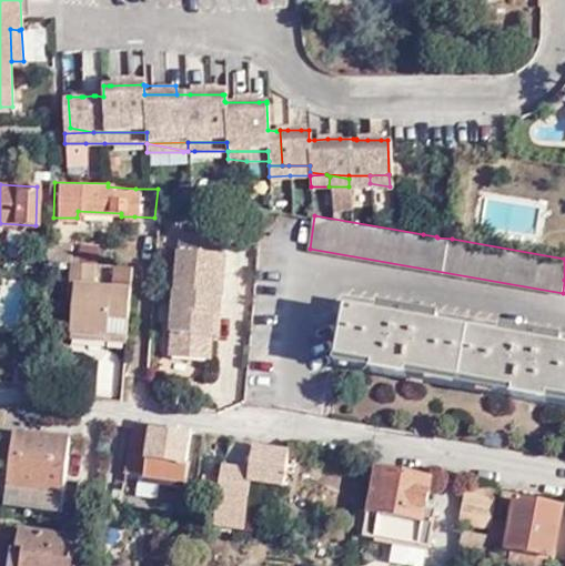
[(453,230),(440,228),(437,238),(452,239),(453,230)]
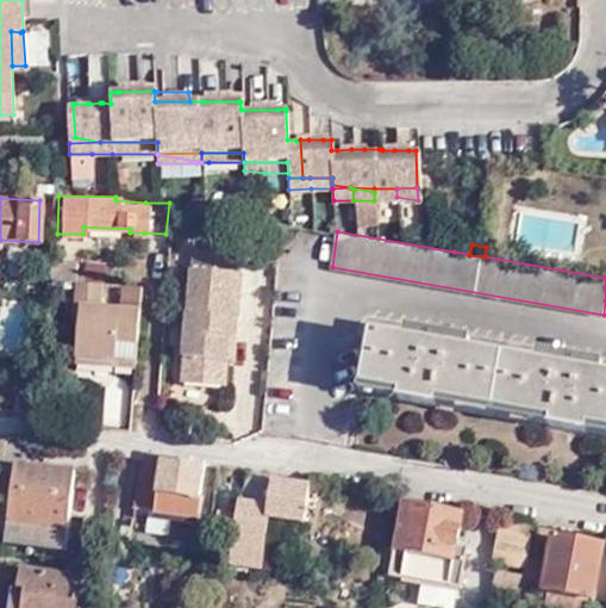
[(230,295),(232,272),(231,272),(232,250),(188,248),(187,268),(186,268),(177,357),(179,357),(176,382),(222,384),(223,359),(224,359),(225,336),(232,336),(235,301),(236,295),(230,295)]
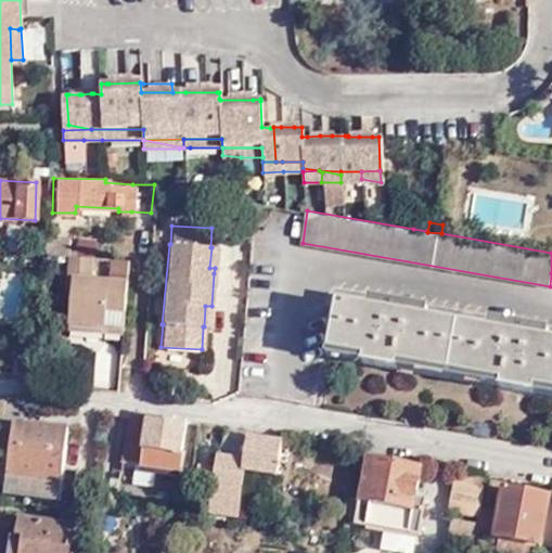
[(66,248),(66,235),(42,233),(41,253),(66,255),(88,257),(90,257),(92,239),(74,236),(73,248),(66,248)]
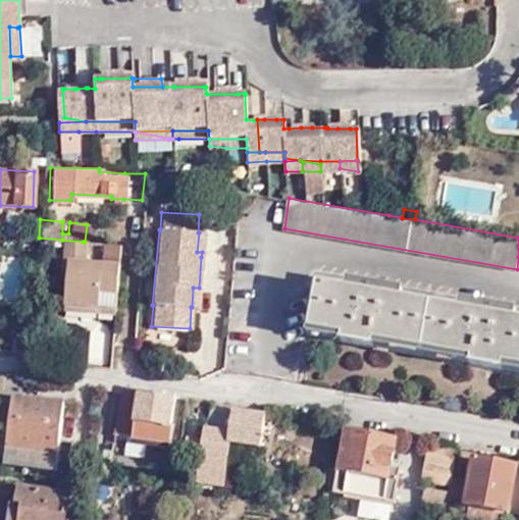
[(81,261),(83,242),(62,240),(61,246),(59,246),(58,260),(62,261),(61,278),(58,302),(92,305),(92,311),(111,313),(117,245),(99,243),(96,263),(81,261)]
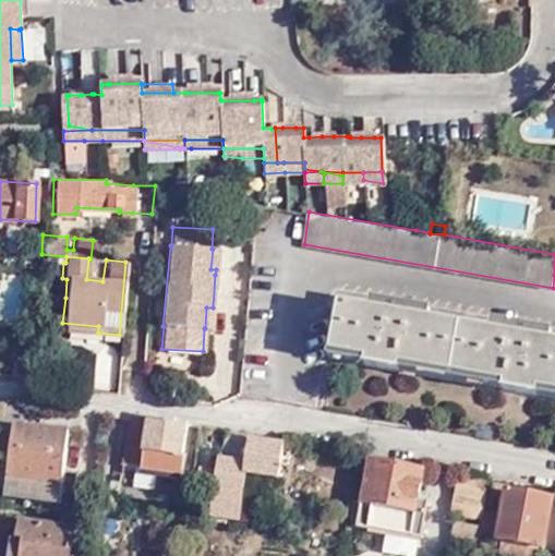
[(554,397),(554,340),(551,340),(553,330),(496,321),(495,330),(431,318),(433,310),(375,300),(374,309),(340,303),(330,357),(554,397)]
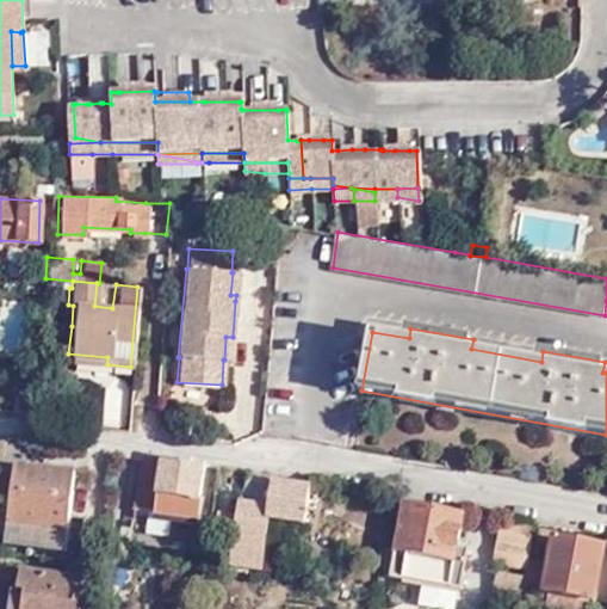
[(68,362),(107,364),(107,357),(68,354),(68,362)]
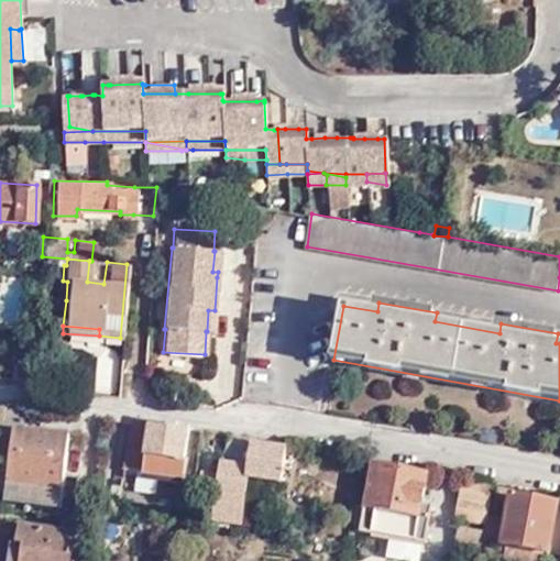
[(95,389),(120,389),(119,352),(94,353),(95,389)]
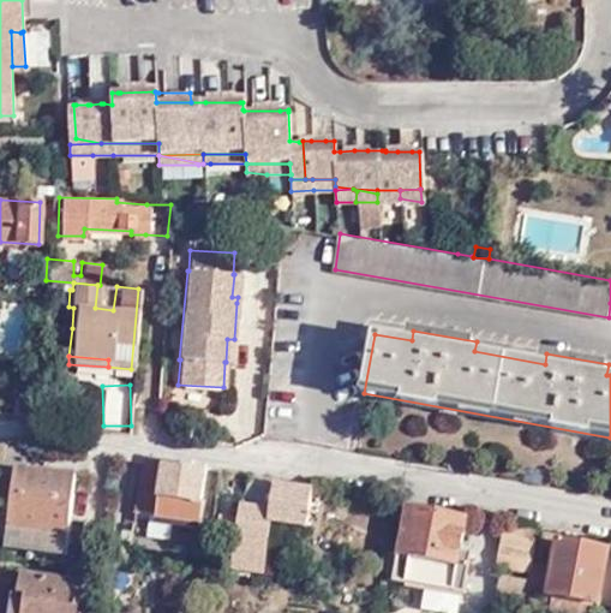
[(191,465),(180,463),(177,471),(141,466),(133,516),(195,524),(202,470),(191,469),(191,465)]
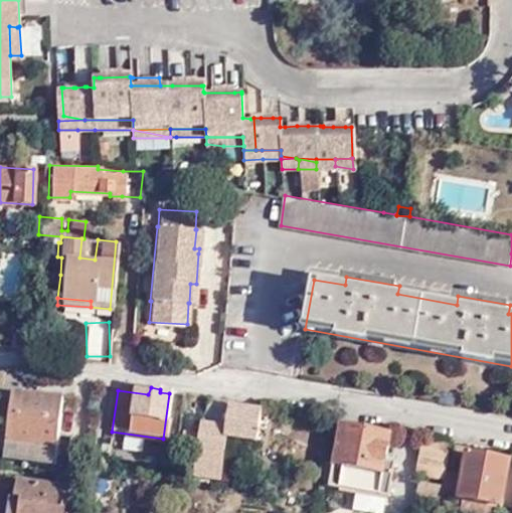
[(0,457),(54,464),(60,397),(10,392),(5,447),(0,446),(0,457)]
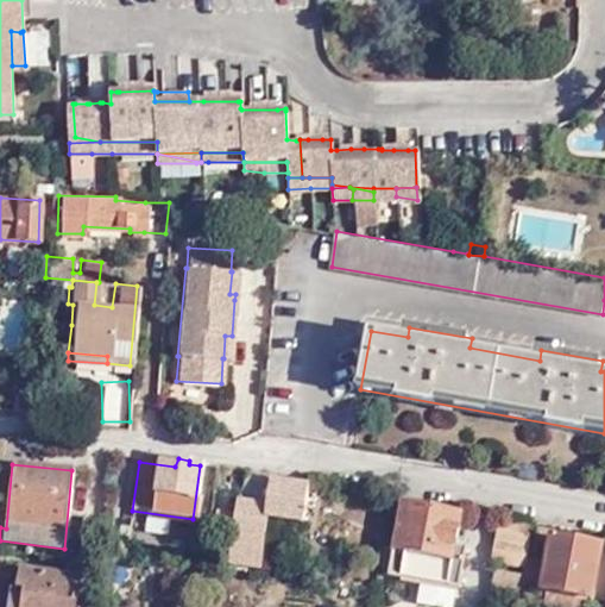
[(266,540),(265,539),(270,520),(308,525),(313,487),(246,476),(235,498),(234,511),(216,509),(214,532),(231,533),(229,537),(227,563),(262,568),(266,540)]
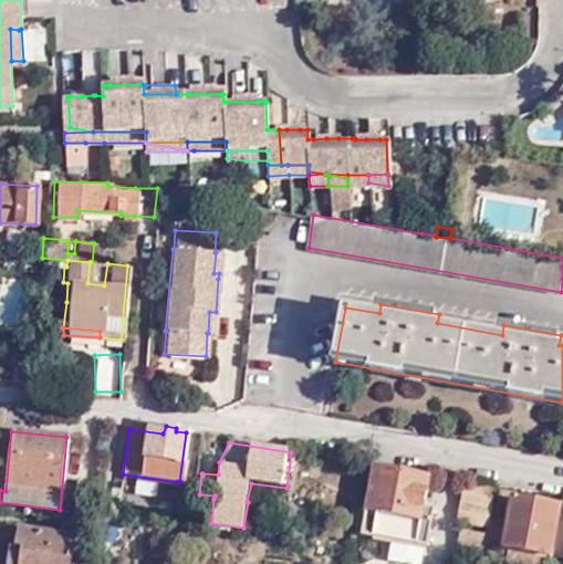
[(363,513),(417,522),(425,479),(371,469),(363,507),(361,507),(355,510),(353,517),(362,518),(363,513)]
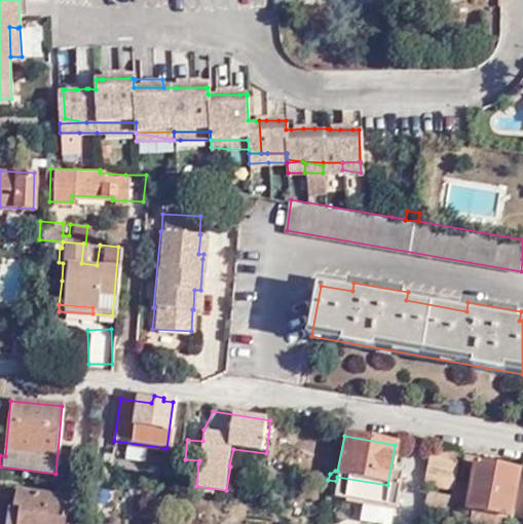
[(423,483),(452,485),(452,484),(455,453),(426,450),(423,483)]
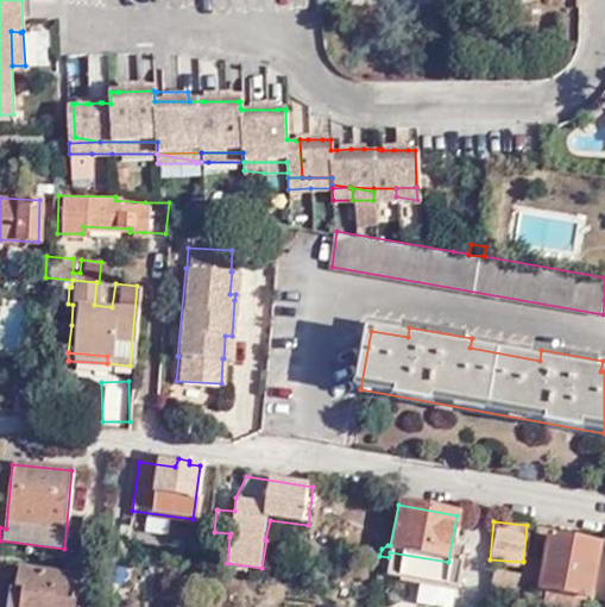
[(584,598),(603,596),(604,569),(604,545),(547,536),(542,563),(523,561),(523,562),(522,569),(522,574),(520,593),(539,595),(539,592),(584,598)]
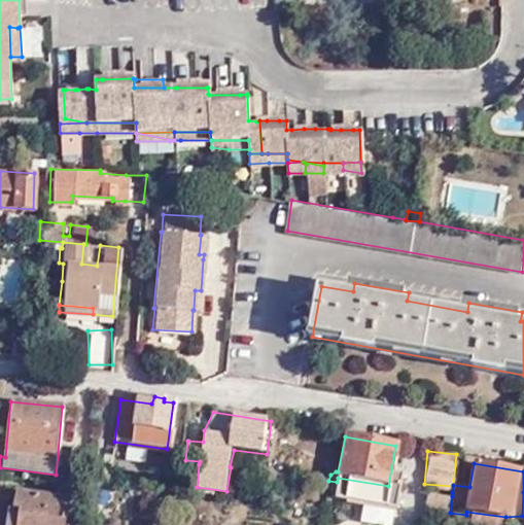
[(385,501),(388,486),(338,478),(337,482),(335,493),(385,501)]
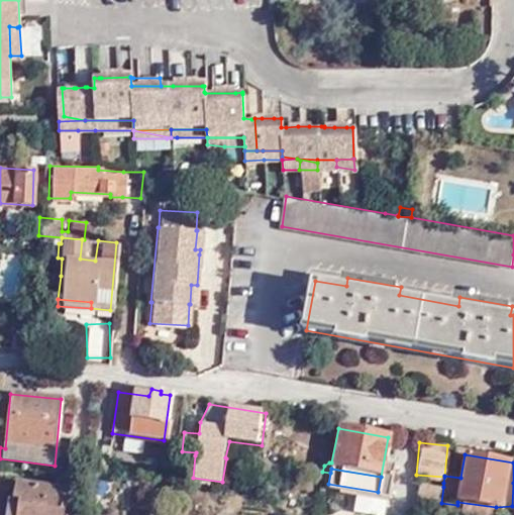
[(444,477),(416,475),(417,485),(443,487),(443,483),(444,477)]
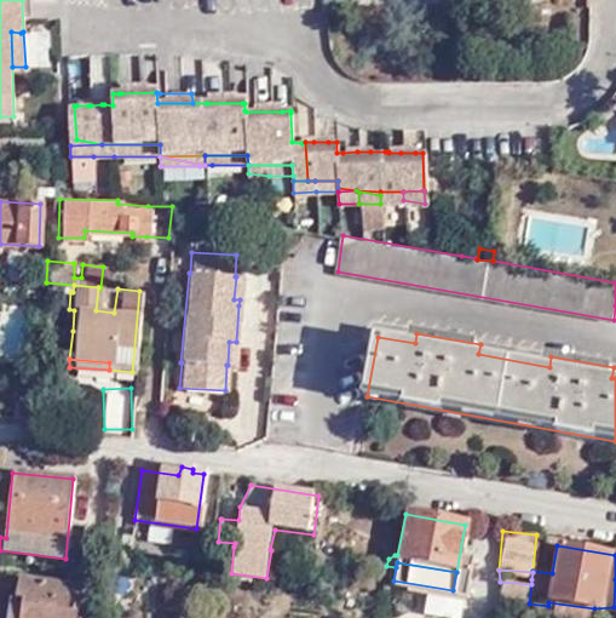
[(78,617),(81,589),(22,582),(18,600),(11,600),(9,617),(78,617)]
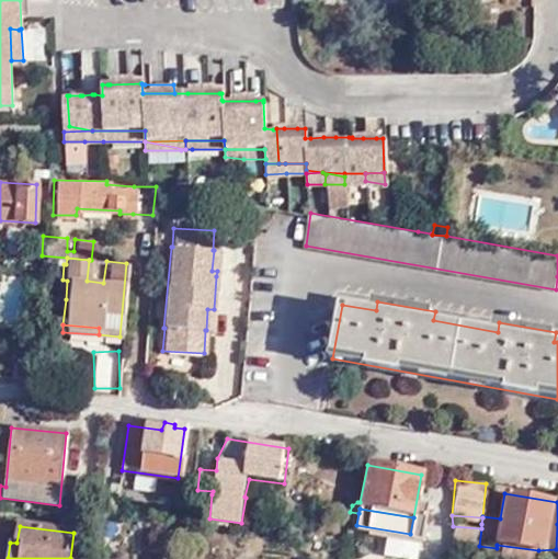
[(479,546),(481,528),(453,526),(451,549),(479,551),(479,546)]
